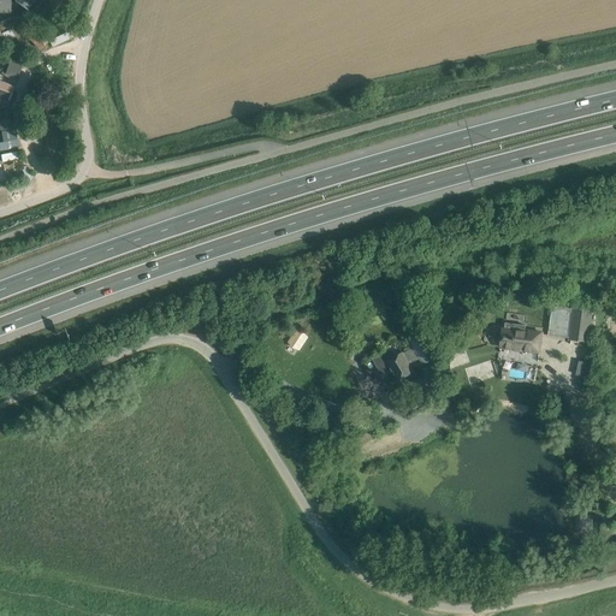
[(0,0),(0,12),(12,12),(12,0),(0,0)]
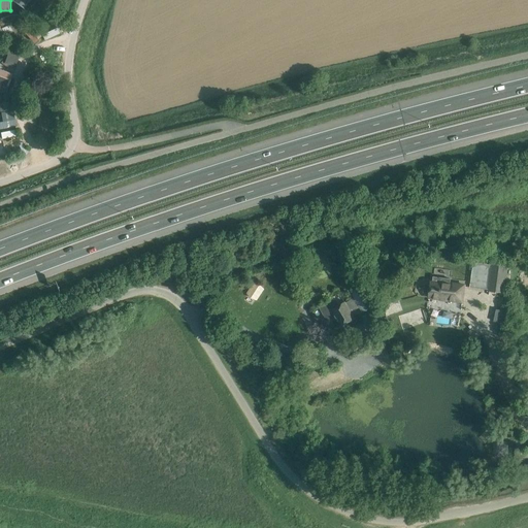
[(24,10),(30,0),(12,0),(12,2),(24,10)]
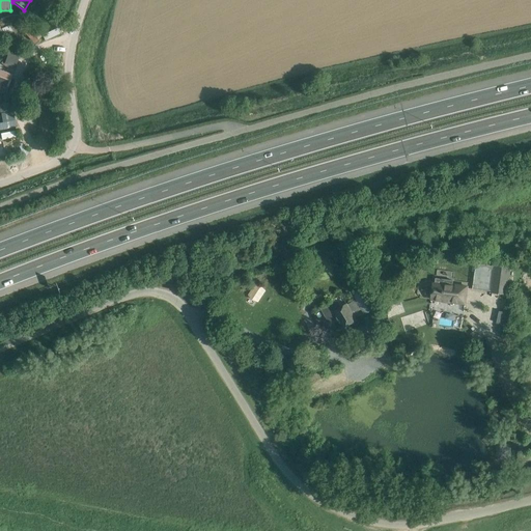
[(46,39),(61,33),(58,28),(43,34),(46,39)]
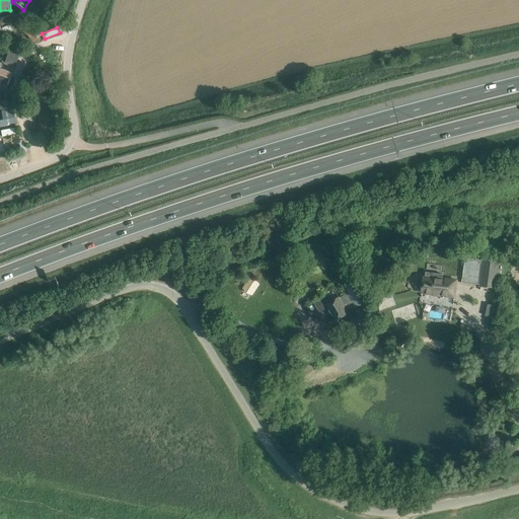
[(33,29),(27,34),(33,43),(40,36),(33,29)]
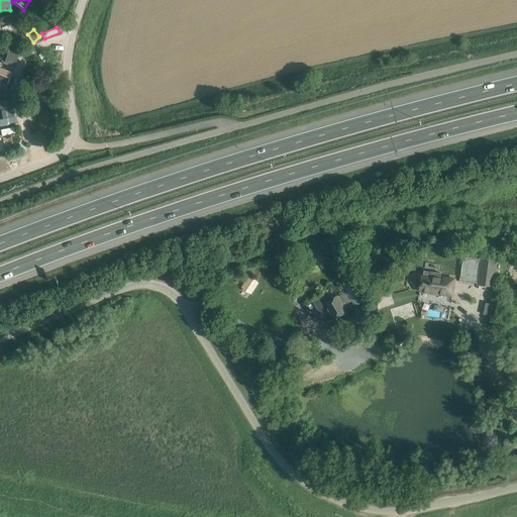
[(17,56),(13,54),(8,52),(4,61),(13,65),(17,56)]
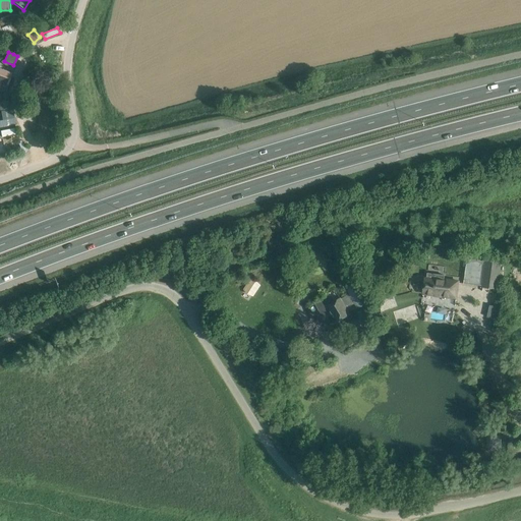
[(11,73),(7,72),(0,69),(0,81),(8,84),(11,73)]
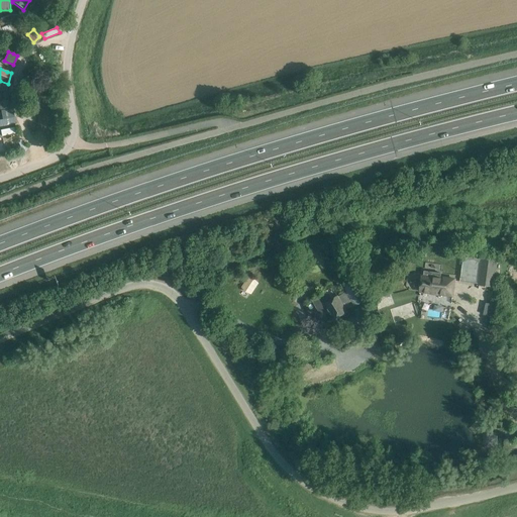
[(15,128),(14,128),(0,130),(0,132),(1,136),(16,134),(15,128)]
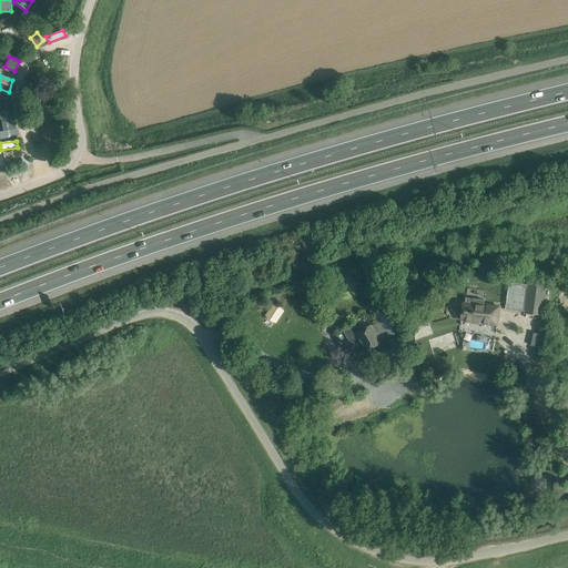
[(510,282),(507,307),(526,310),(525,313),(543,315),(547,286),(529,284),(510,282)]
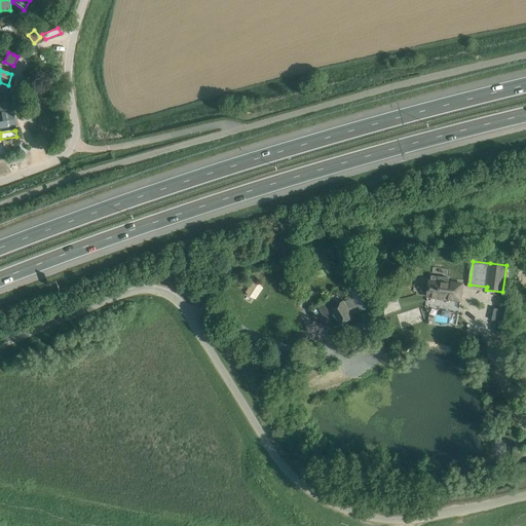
[(425,283),(422,285),(421,291),(423,293),(426,294),(426,297),(460,301),(462,284),(450,283),(450,284),(447,284),(448,278),(430,276),(429,282),(428,280),(427,283),(425,283)]
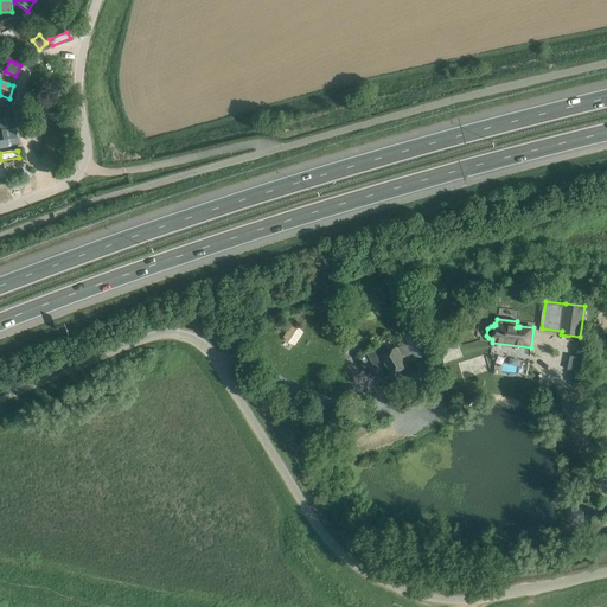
[(419,357),(419,358),(429,352),(417,332),(415,327),(402,334),(404,339),(416,358),(419,357)]
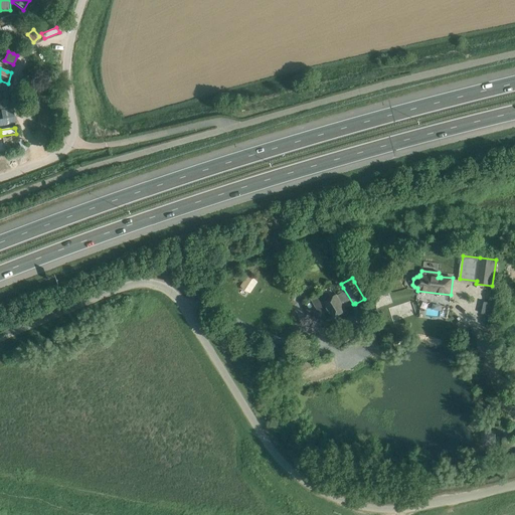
[(346,310),(337,294),(329,299),(324,290),(311,299),(319,313),(326,308),(332,318),(339,314),(341,315),(344,313),(345,311),(346,310)]
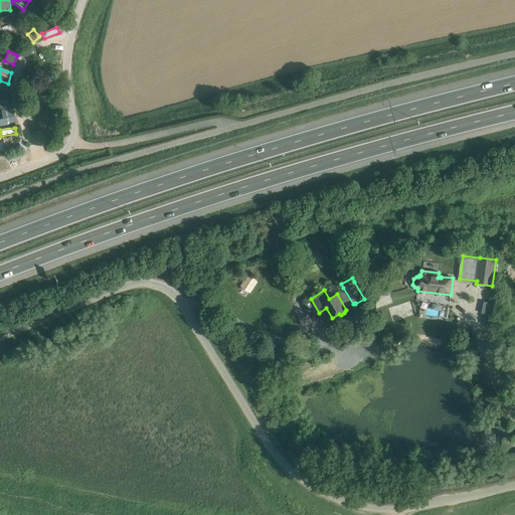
[(493,303),(484,301),(482,312),(490,314),(493,303)]
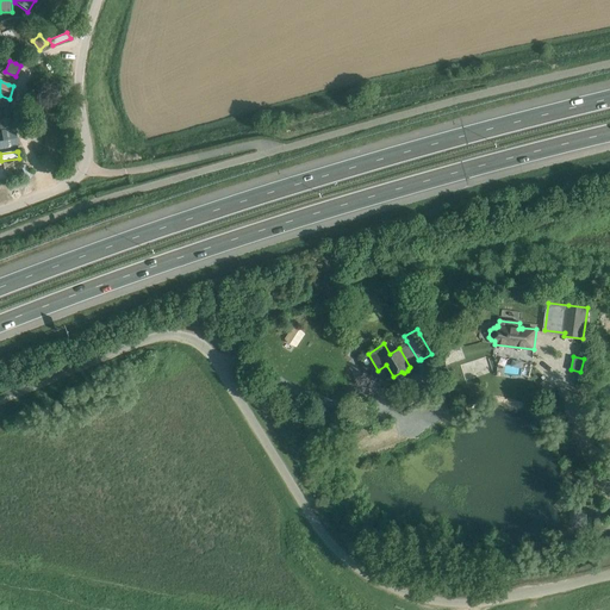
[(554,387),(546,379),(541,384),(548,392),(554,387)]
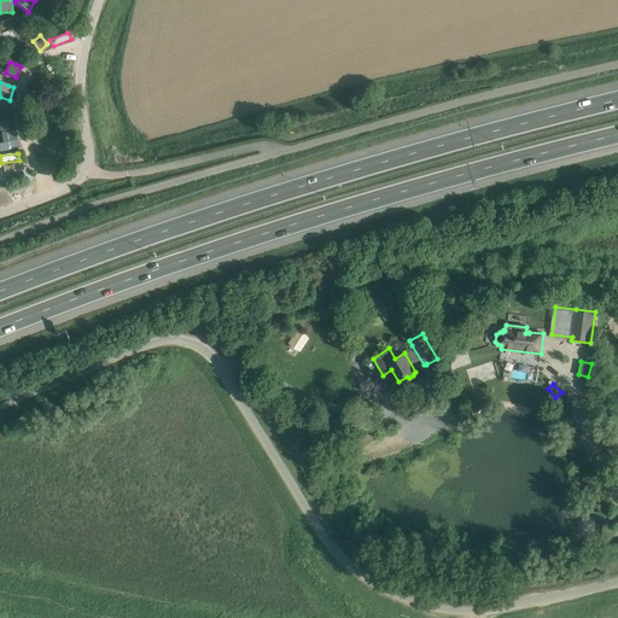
[(415,410),(433,400),(431,394),(412,404),(415,410)]
